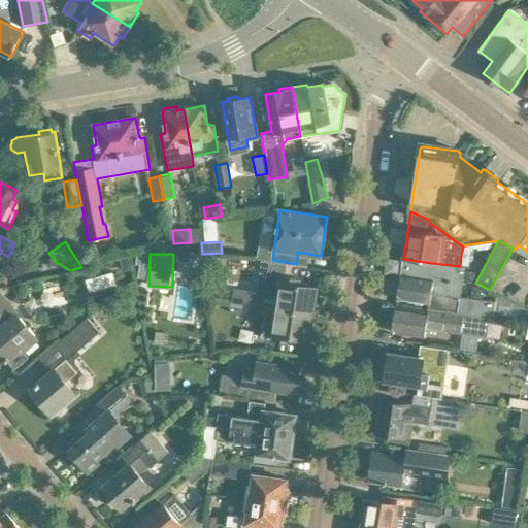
[(129,257),(121,259),(124,271),(132,269),(129,257)]
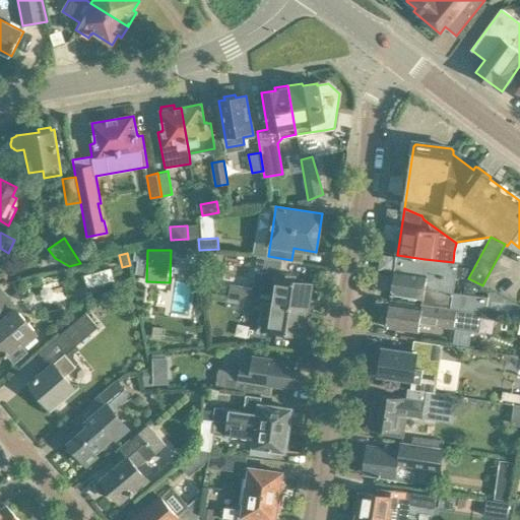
[(425,259),(397,255),(391,294),(423,299),(421,306),(480,314),(480,312),(519,317),(519,310),(519,305),(489,290),(488,297),(454,291),(458,263),(453,262),(425,259)]
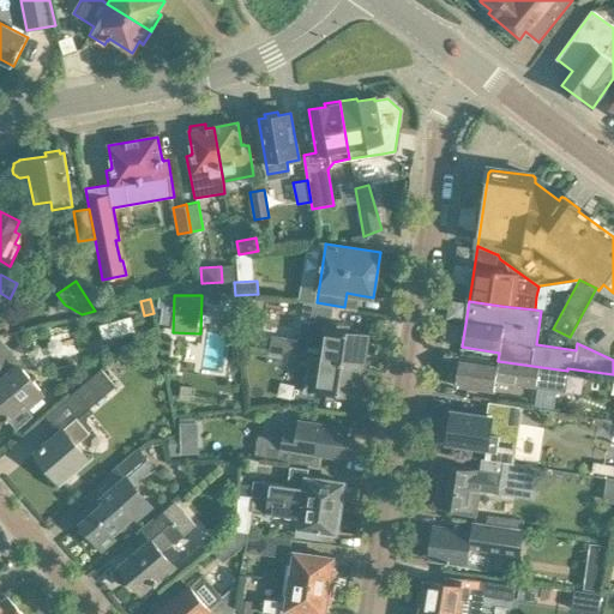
[(362,365),(367,335),(345,331),(347,326),(330,323),(332,307),(305,304),(299,339),(304,341),(301,356),(308,357),(362,365)]
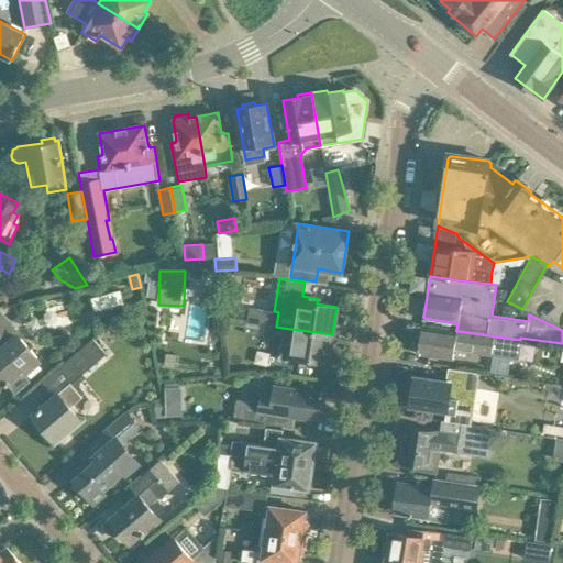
[(123,305),(120,290),(90,298),(95,312),(123,305)]
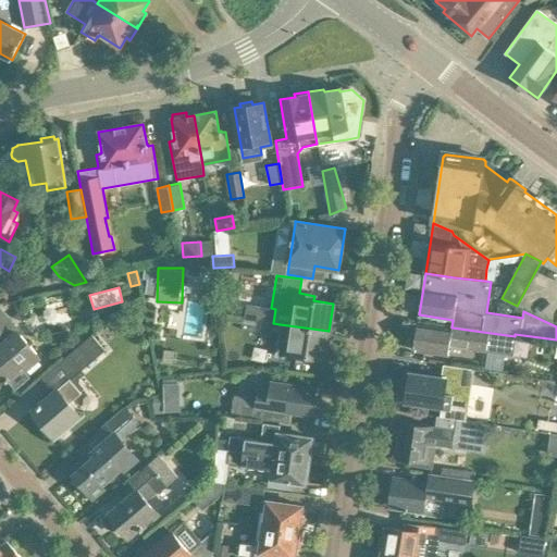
[(245,304),(243,318),(259,320),(258,321),(273,323),(275,309),(271,308),(245,304)]
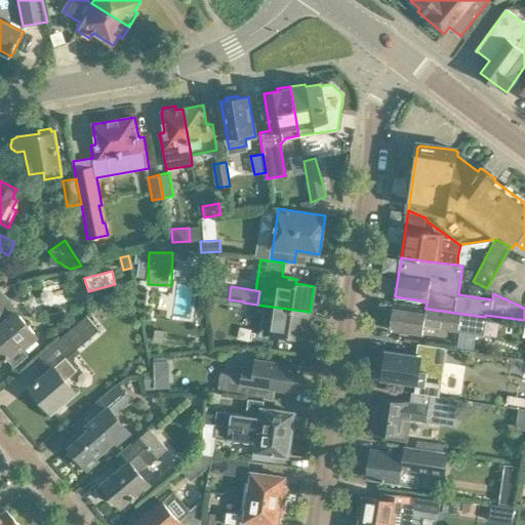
[(28,357),(22,349),(36,336),(0,292),(0,351),(6,359),(14,368),(28,357)]
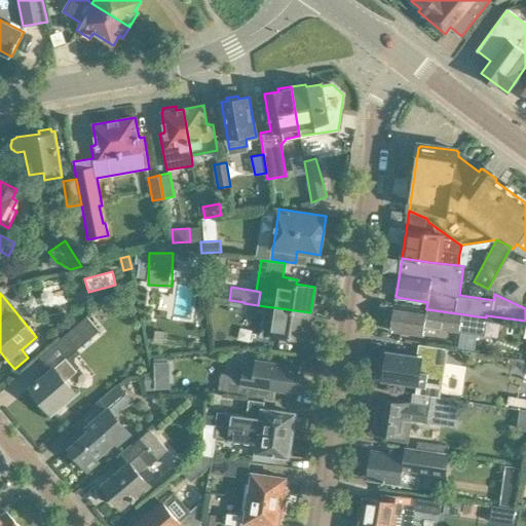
[(245,302),(229,300),(227,311),(257,315),(257,312),(258,305),(243,303),(245,302)]
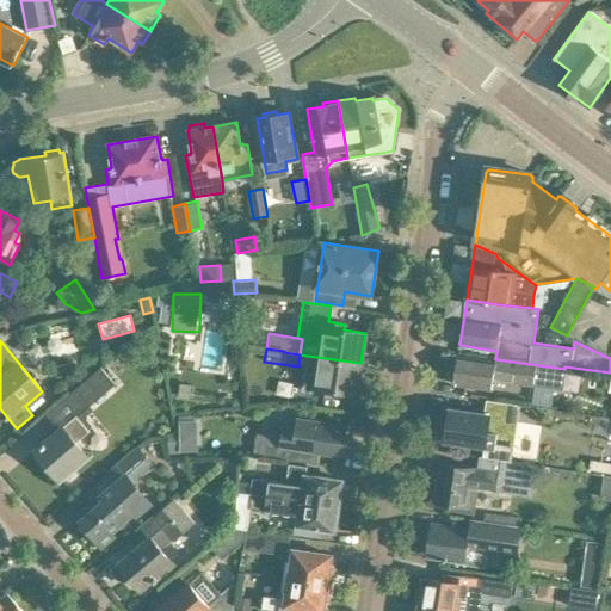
[(356,393),(360,363),(307,356),(300,355),(298,363),(306,364),(301,390),(334,395),(335,389),(356,393)]
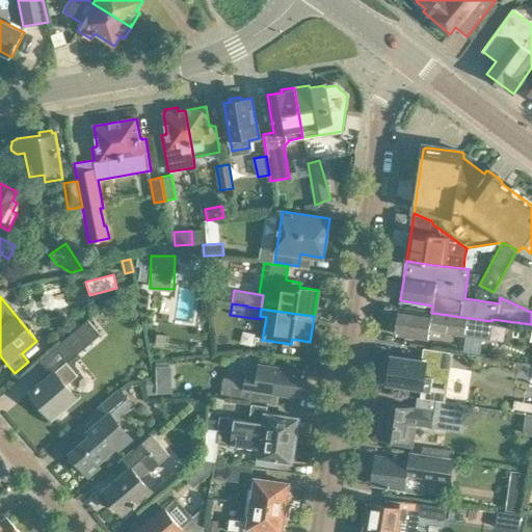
[(399,311),(395,335),(427,339),(429,329),(489,339),(491,321),(431,313),(431,316),(399,311)]
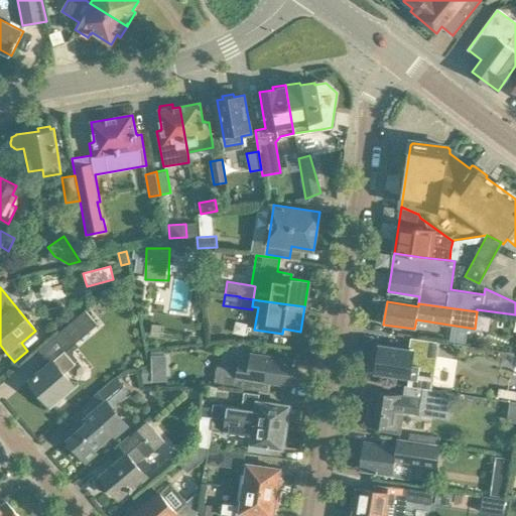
[(98,324),(86,309),(56,335),(69,349),(98,324)]
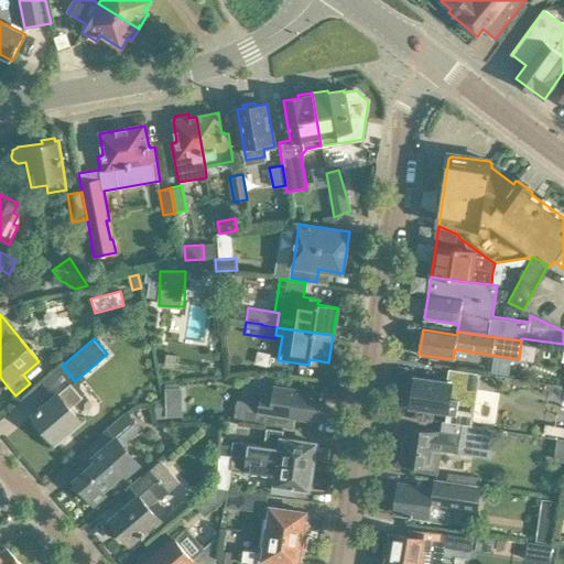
[(411,377),(409,390),(413,390),(411,407),(447,412),(446,422),(472,425),(479,375),(448,370),(447,382),(411,377)]
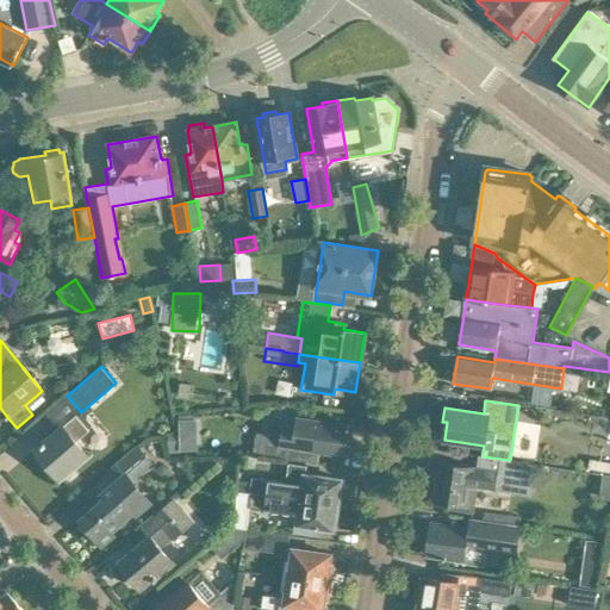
[(89,430),(76,415),(35,449),(60,479),(87,455),(76,442),(89,430)]
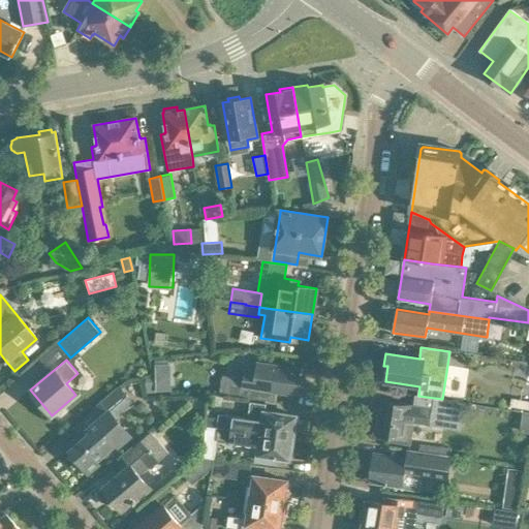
[(229,395),(253,398),(274,402),(276,392),(300,396),(304,370),(258,363),(256,372),(246,370),(231,377),(229,395)]
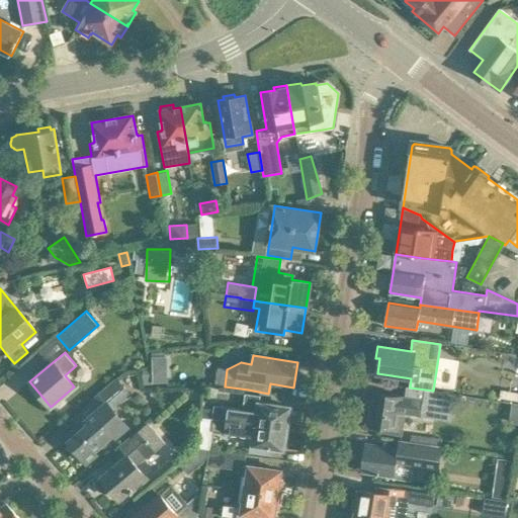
[(151,369),(141,369),(142,385),(151,384),(151,381),(151,369)]
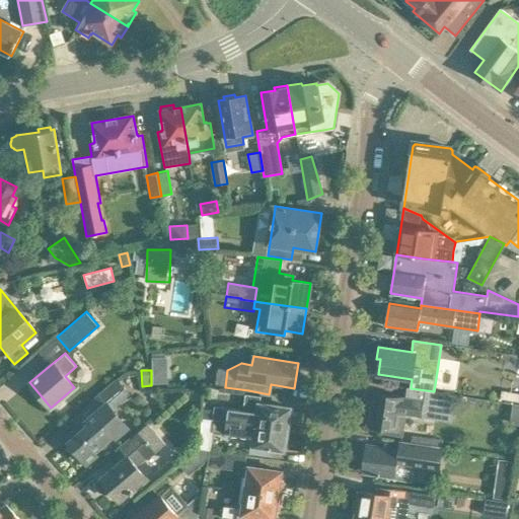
[(71,445),(68,448),(78,461),(82,457),(86,463),(96,454),(94,451),(128,423),(115,409),(129,396),(118,382),(92,403),(98,412),(66,439),(71,445)]
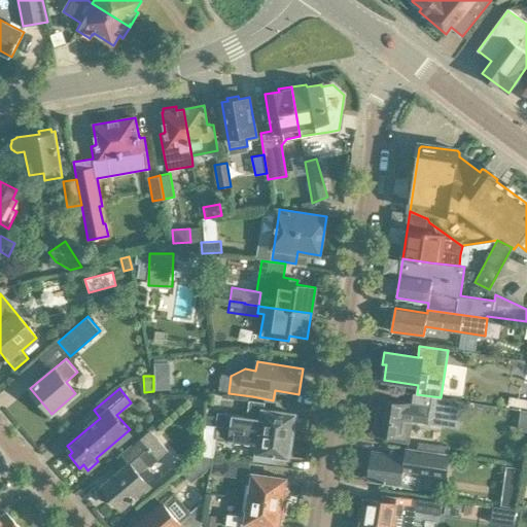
[(376,432),(390,434),(401,436),(401,435),(408,435),(409,424),(403,423),(405,419),(446,425),(449,401),(468,403),(468,401),(441,397),(417,394),(417,395),(414,394),(412,405),(381,399),(376,432)]
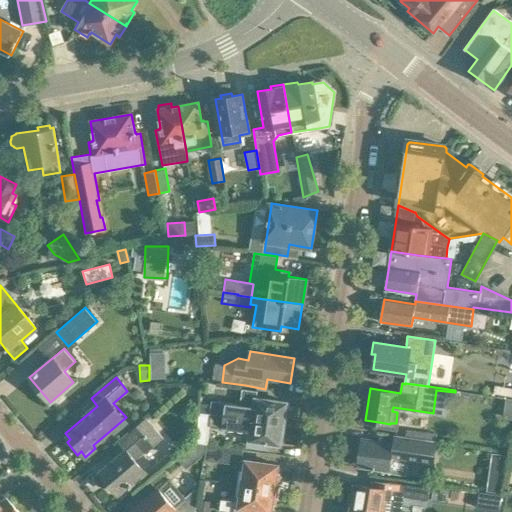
[(284,424),(287,402),(257,398),(258,391),(242,389),(240,405),(212,400),(210,414),(224,416),(224,415),(284,424)]
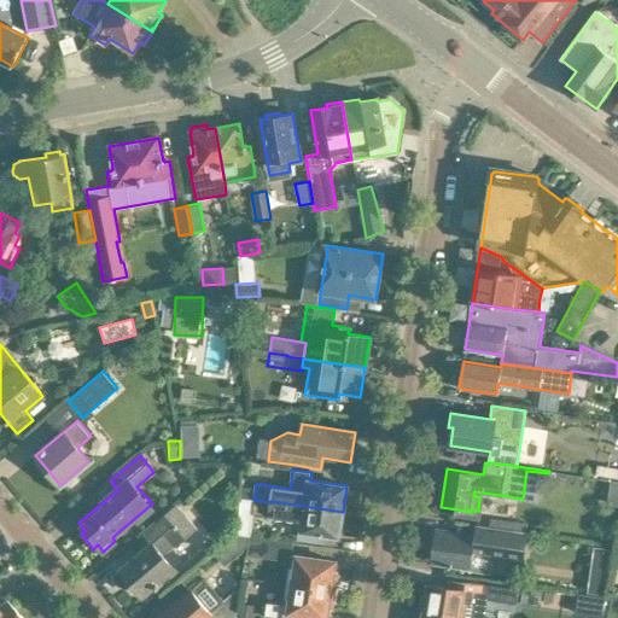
[(617,482),(606,479),(604,496),(617,499),(617,482)]
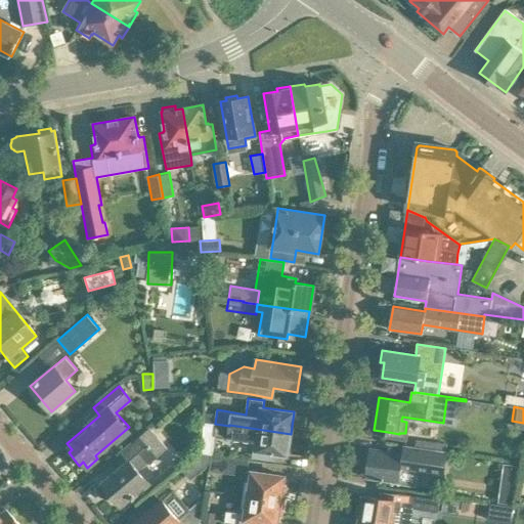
[(201,451),(201,452),(212,453),(215,454),(217,436),(227,437),(256,442),(254,456),(276,461),(277,453),(288,455),(291,434),(229,425),(229,426),(215,424),(203,423),(201,451)]
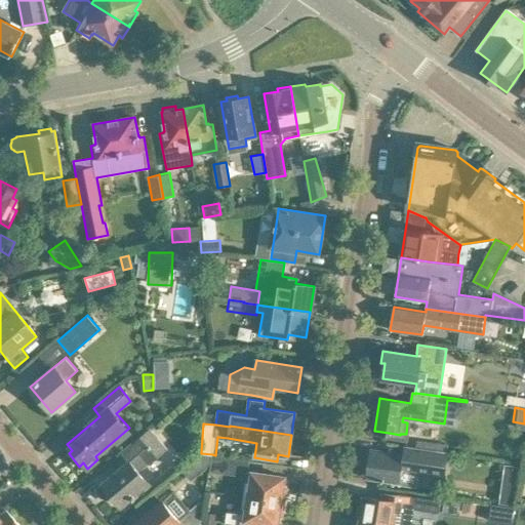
[(129,460),(117,472),(102,485),(120,507),(131,497),(133,499),(151,485),(138,471),(148,462),(149,463),(166,449),(149,430),(132,444),(140,454),(131,462),(129,460)]
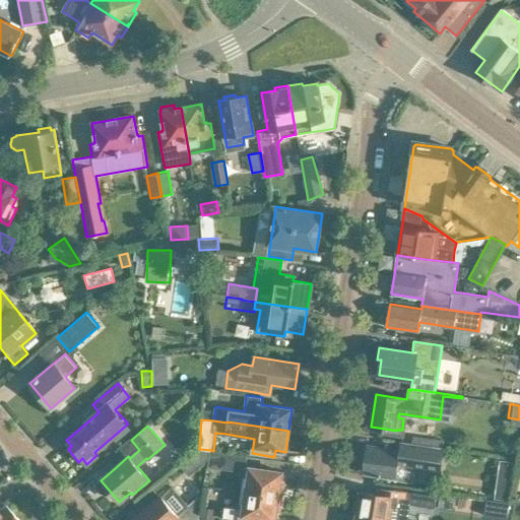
[(364,470),(364,472),(377,474),(377,476),(380,476),(380,474),(396,477),(413,480),(415,467),(431,469),(441,471),(444,449),(423,446),(411,444),(402,443),(400,452),(368,447),(366,457),(364,470)]
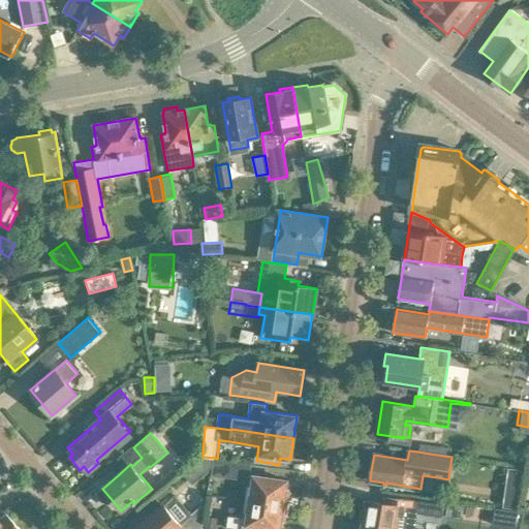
[(214,458),(203,457),(182,473),(191,484),(212,466),(211,474),(212,475),(214,458)]
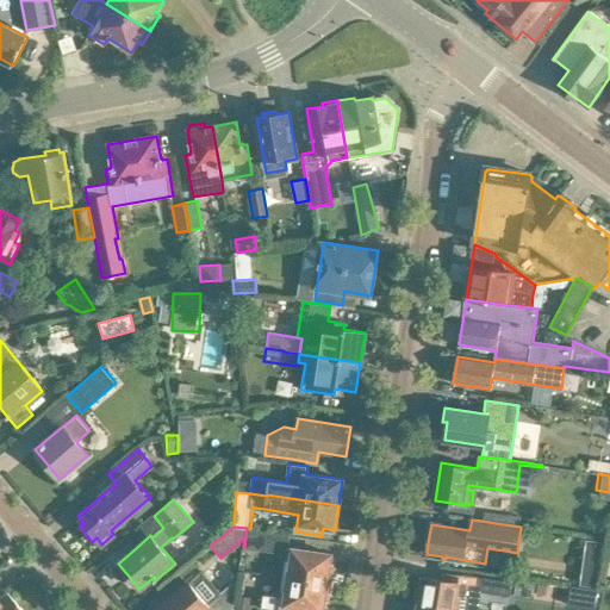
[(247,528),(244,548),(285,554),(284,559),(290,560),(287,577),(331,583),(332,567),(329,567),(331,554),(288,547),(290,535),(250,529),(247,528)]
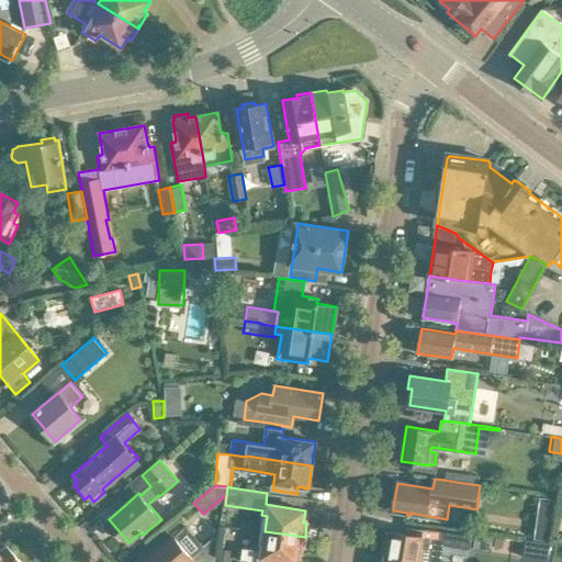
[(186,527),(163,547),(145,561),(146,561),(210,561),(215,559),(218,541),(214,537),(203,546),(186,527)]
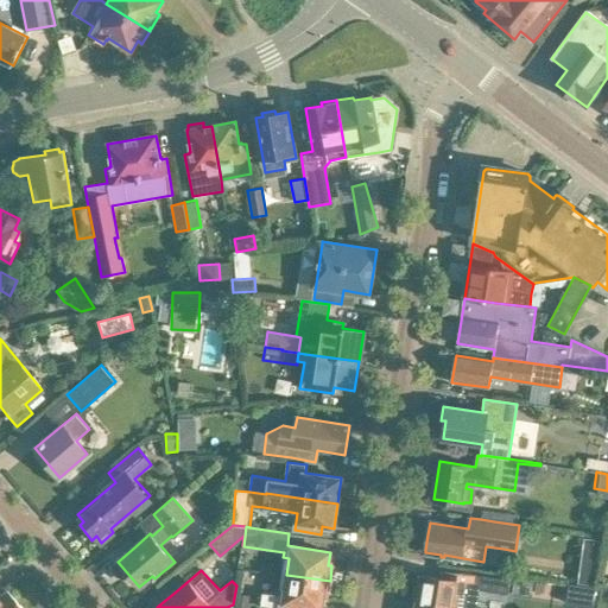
[(416,587),(413,602),(450,607),(476,607),(480,590),(508,595),(510,582),(444,571),(443,577),(422,574),(419,587),(416,587)]
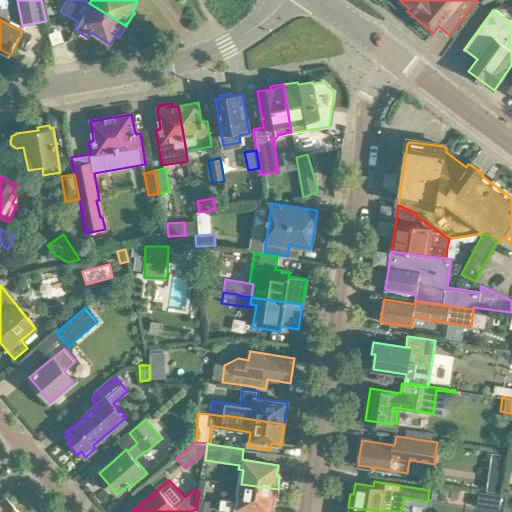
[(488,482),(486,492),(502,494),(503,484),(488,482)]
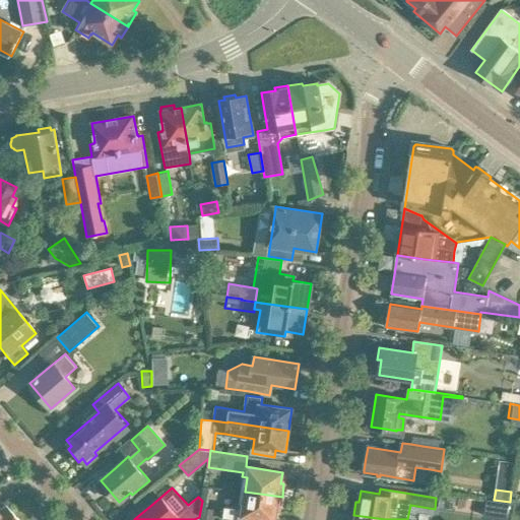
[(224,507),(222,518),(235,519),(237,519),(239,515),(272,519),(275,519),(277,509),(280,510),(282,497),(245,492),(243,505),(238,504),(237,509),(224,507)]
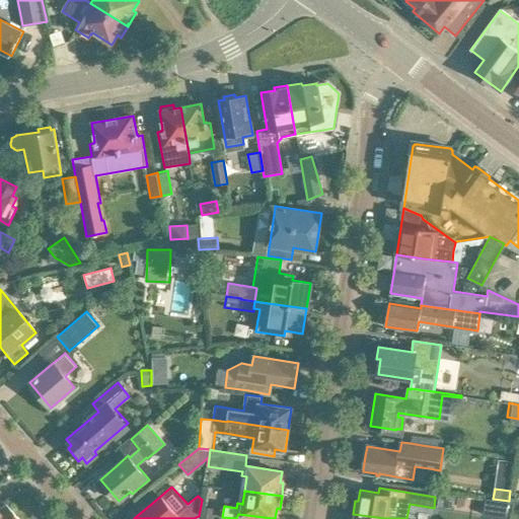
[(484,515),(501,517),(503,502),(485,500),(484,515)]
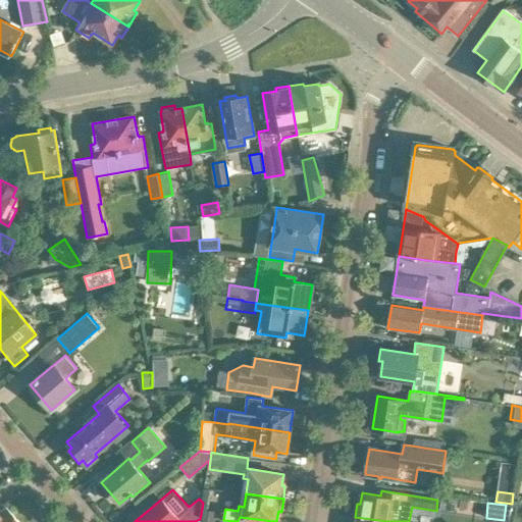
[(0,521),(17,521),(5,507),(0,511),(0,521)]
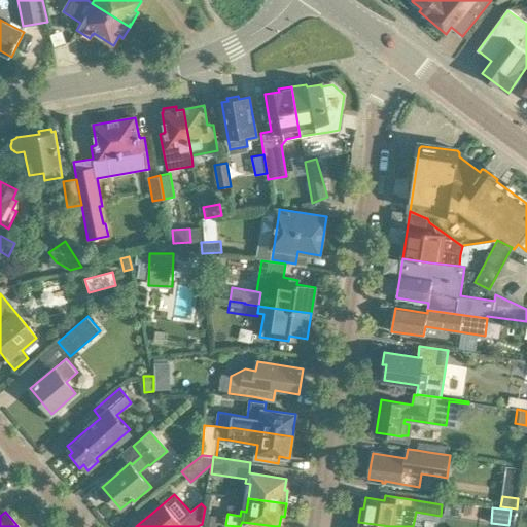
[(203,522),(203,525),(213,526),(215,526),(217,519),(204,517),(203,522)]
